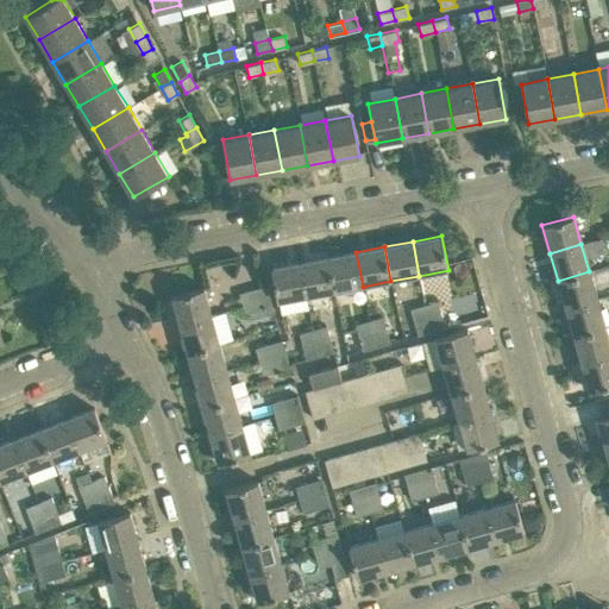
[(363,287),(356,252),(328,257),(334,292),(363,287)]
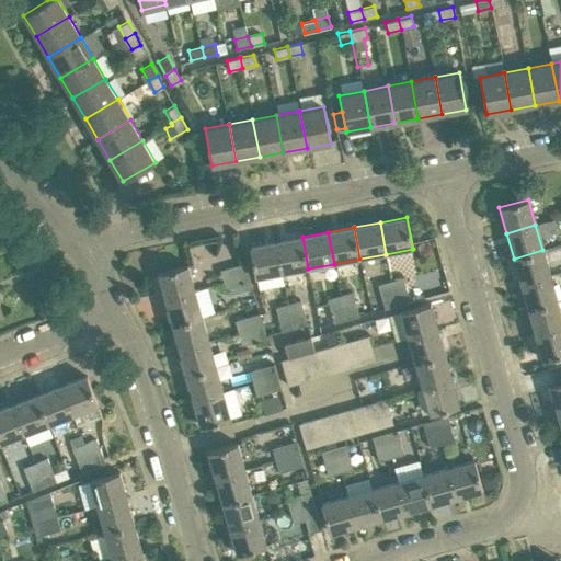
[(308,268),(302,237),(276,242),(282,274),(308,268)]
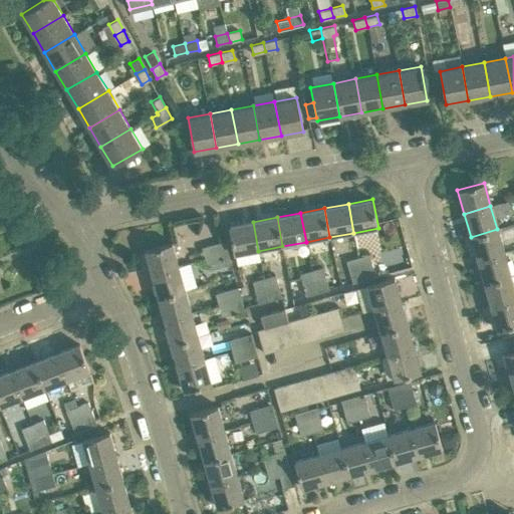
[(258,251),(253,222),(229,227),(234,255),(258,251)]
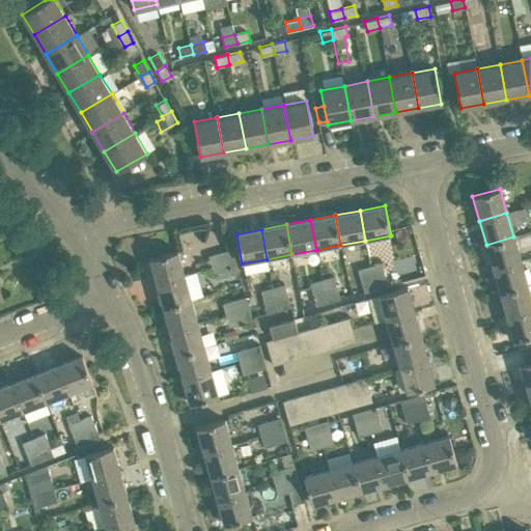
[(513,236),(486,245),(493,269),(521,260),(513,236)]
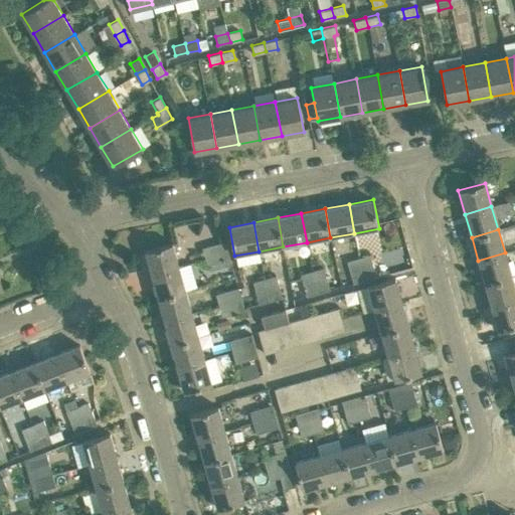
[(205,259),(228,252),(224,240),(202,247),(205,259)]
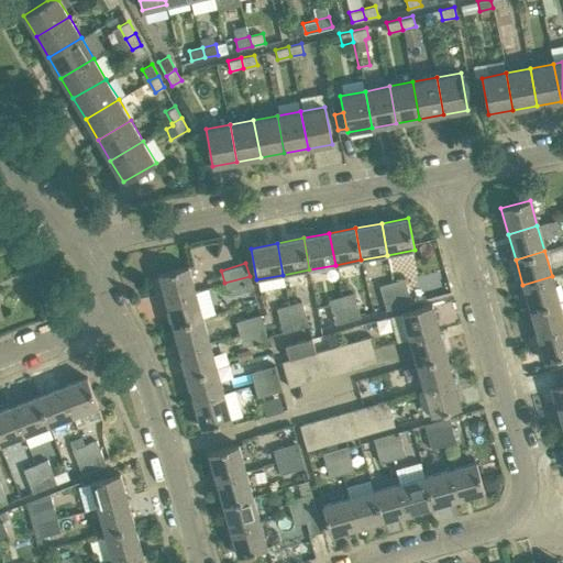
[(166,300),(195,293),(188,266),(158,274),(166,300)]
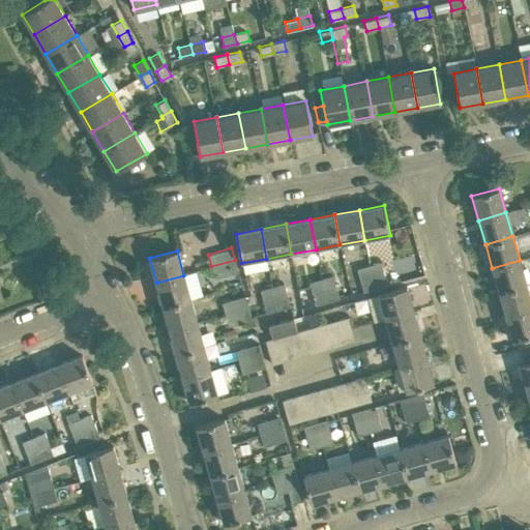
[(235,260),(211,266),(203,269),(206,281),(238,271),(235,260)]
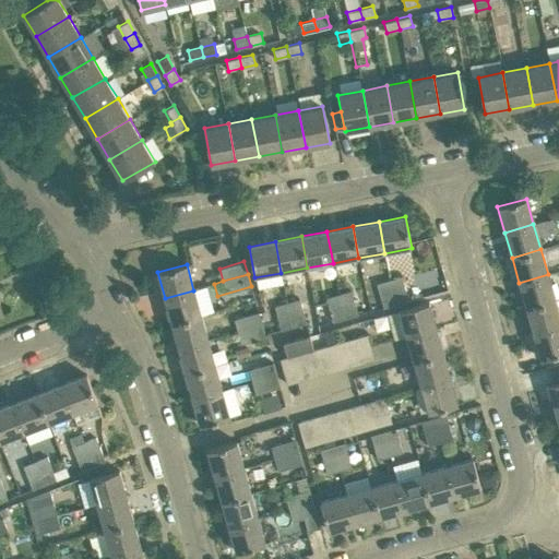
[(555,299),(548,274),(519,283),(526,308),(555,299)]
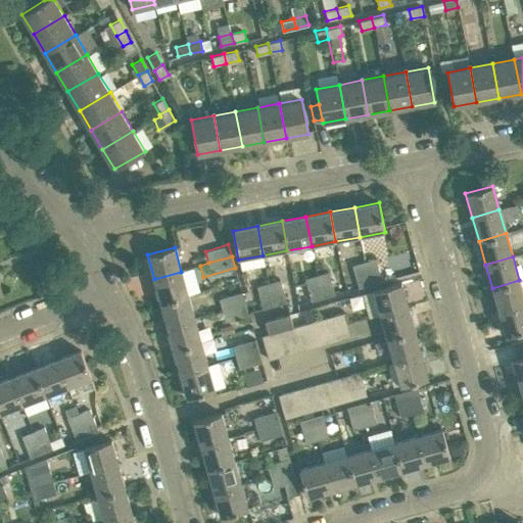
[(376,258),(364,262),(370,284),(382,281),(376,258)]
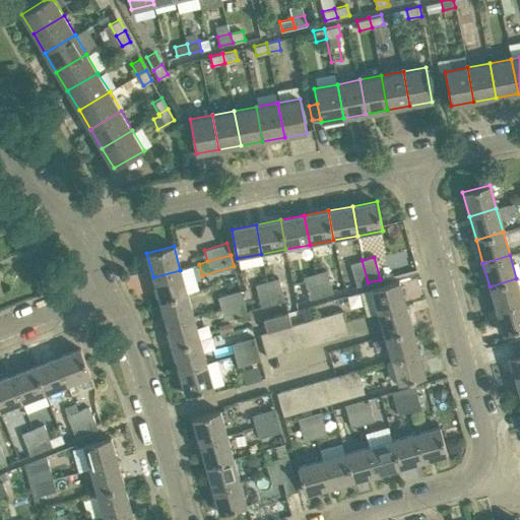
[(368,282),(362,260),(350,263),(356,286),(368,282)]
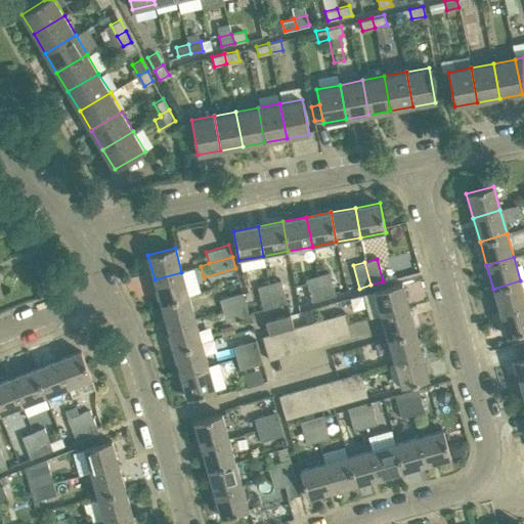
[(181,272),(155,279),(161,303),(188,296),(181,272)]
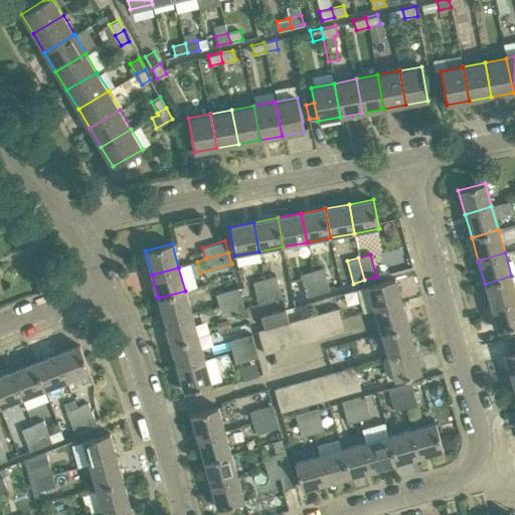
[(312,271),(318,293),(330,290),(323,268),(312,271)]
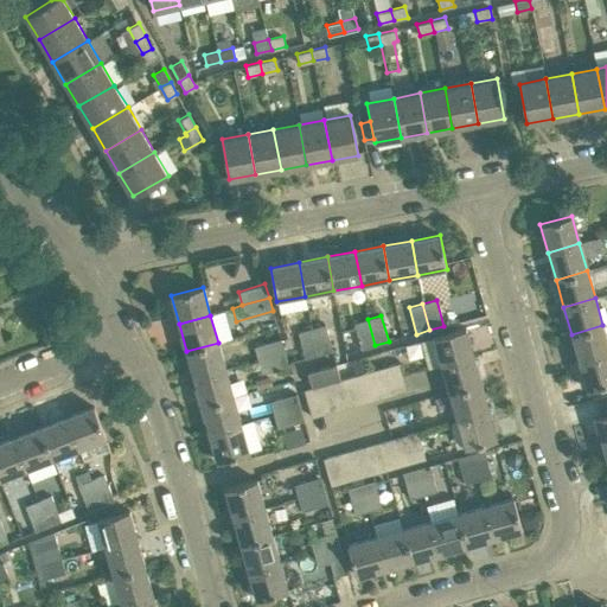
[(375,345),(368,319),(355,323),(362,350),(375,345)]
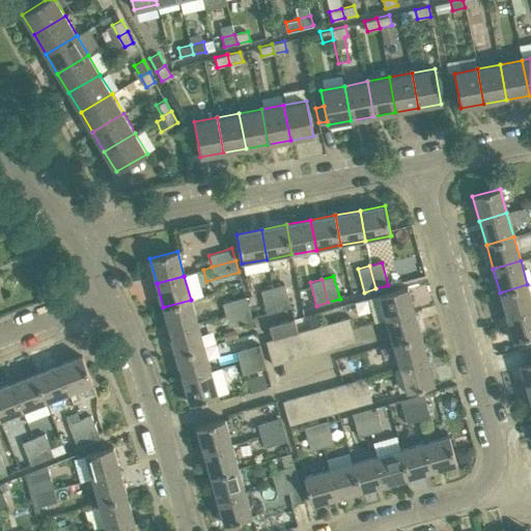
[(273,286),(279,310),(290,307),(284,283),(273,286)]
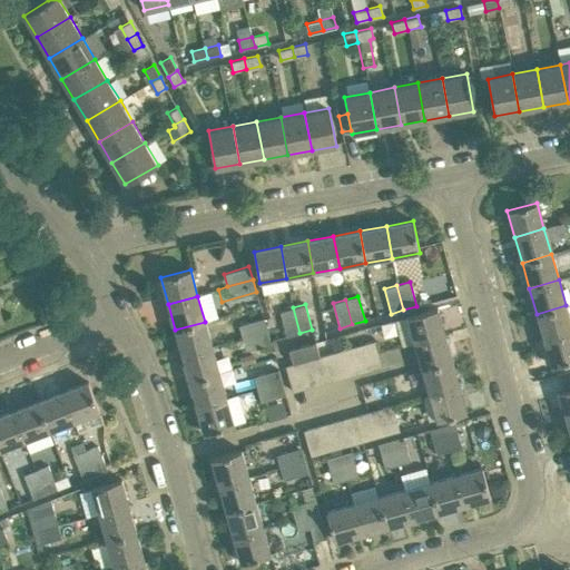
[(569,332),(569,320),(566,305),(537,314),(543,340),(569,332)]
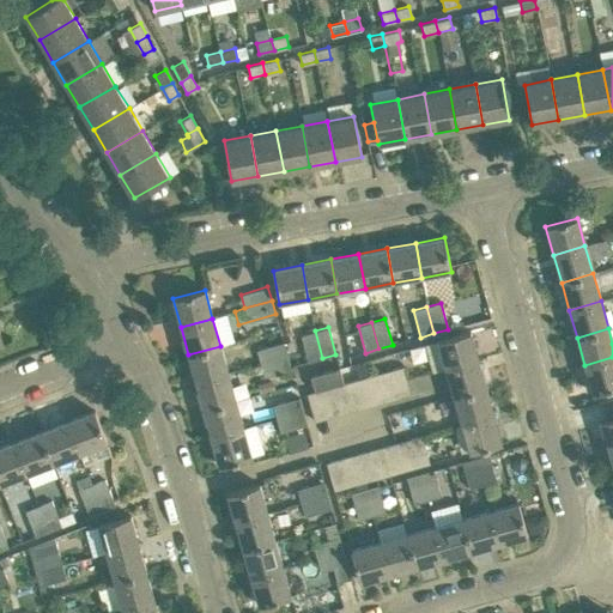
[(322,358),(315,331),(301,335),(308,362),(322,358)]
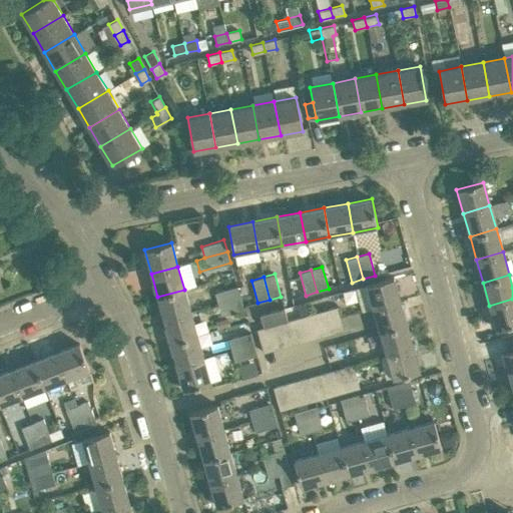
[(374,309),(400,302),(394,278),(367,285),(374,309)]
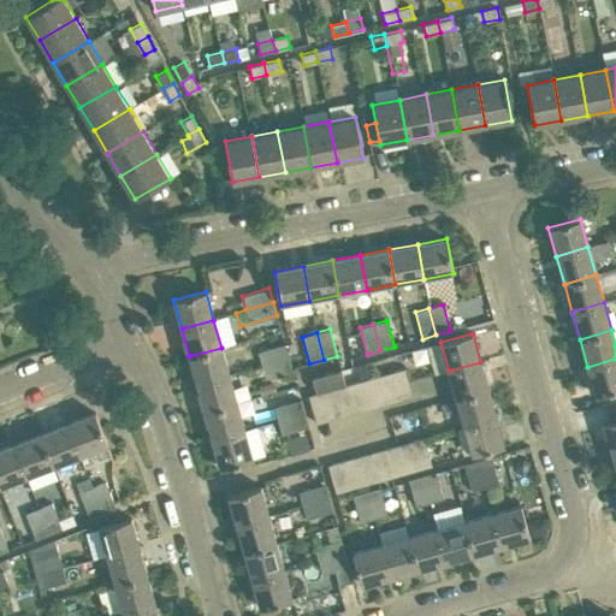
[(262,365),(289,359),(285,344),(258,351),(262,365)]
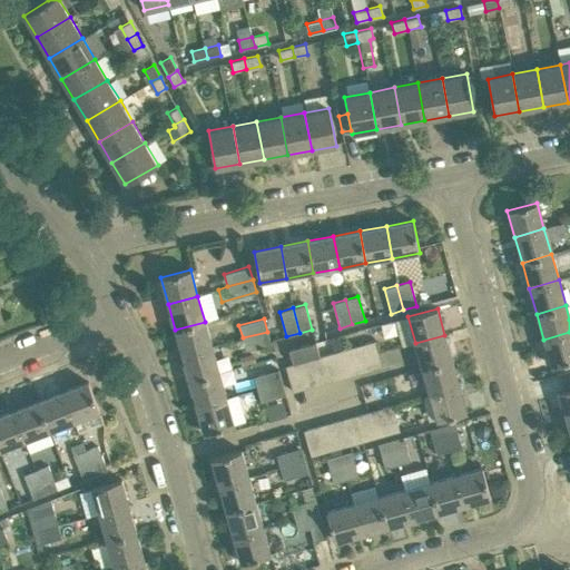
[(205,322),(175,330),(183,355),(212,347),(205,322)]
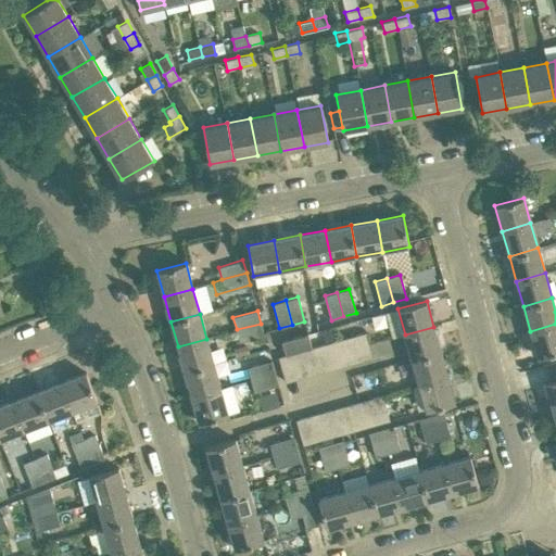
[(264,335),(261,324),(237,329),(240,342),(264,335)]
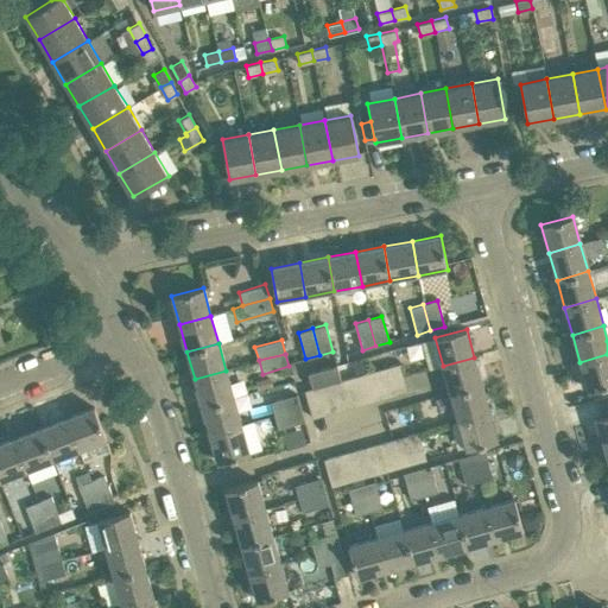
[(607,384),(607,354),(580,362),(588,391),(607,384)]
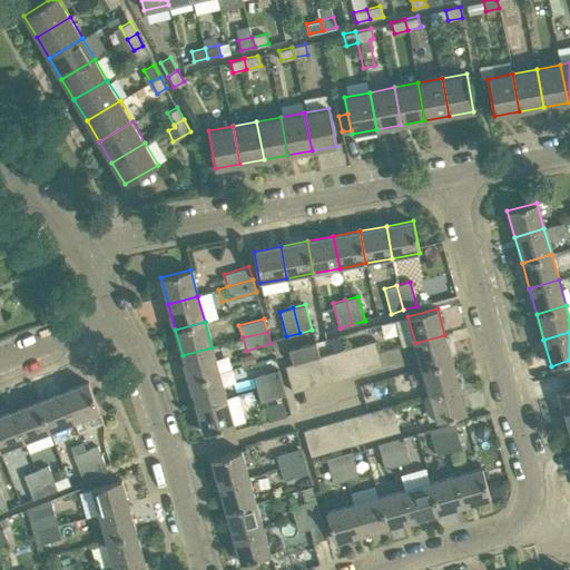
[(452,361),(444,335),(415,343),(422,369),(452,361)]
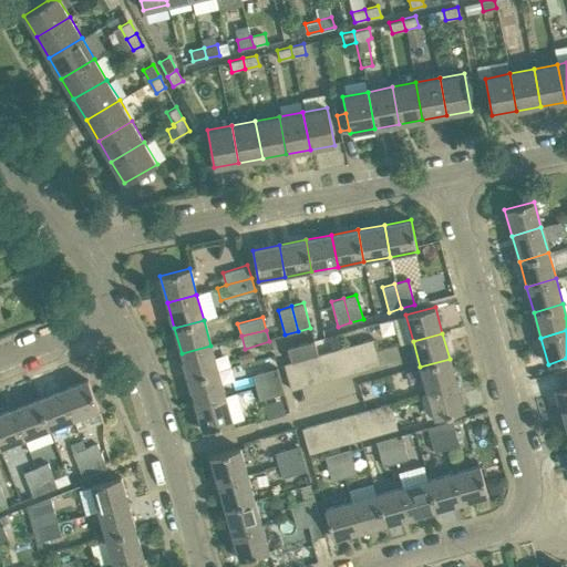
[(372,339),(348,346),(351,359),(375,352),(372,339)]
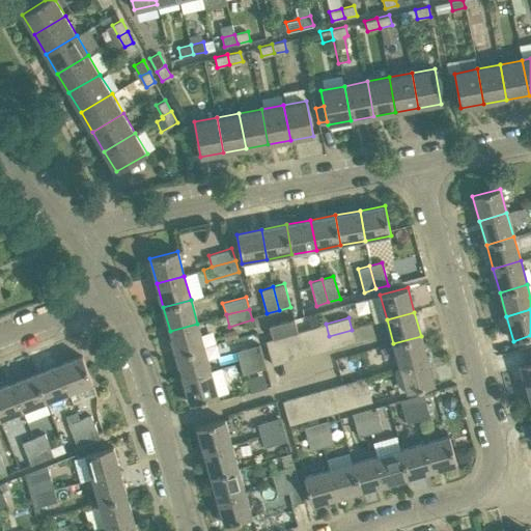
[(289,334),(298,332),(295,319),(269,327),(273,339),(277,338),(289,334)]
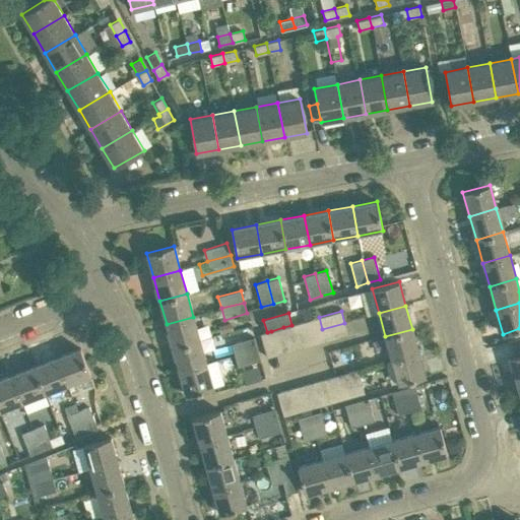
[(193,317),(167,324),(174,348),(200,340),(193,317)]
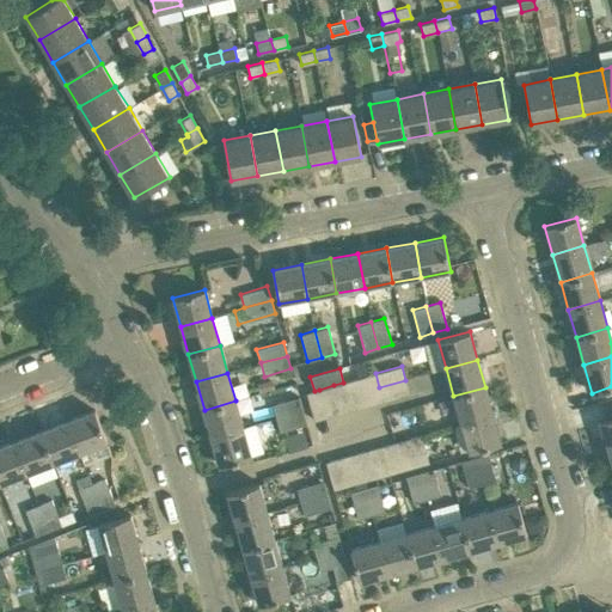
[(379,387),(375,373),(361,378),(369,405),(384,402),(379,387)]
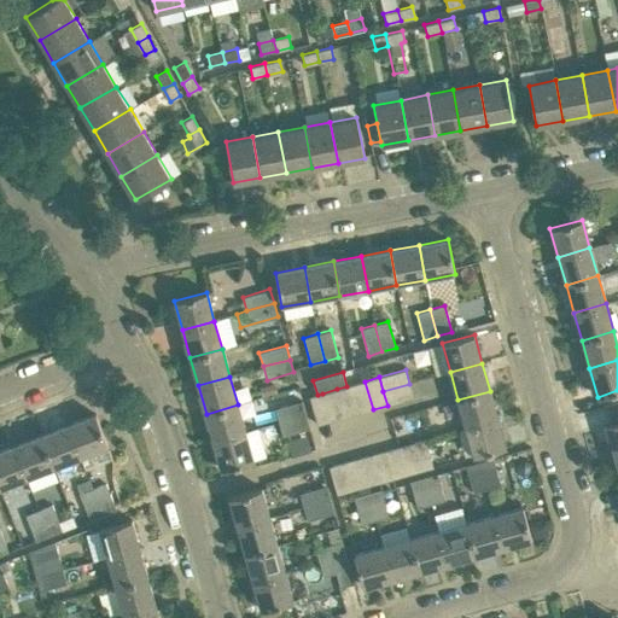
[(373,409),(365,382),(351,385),(359,414),(373,409)]
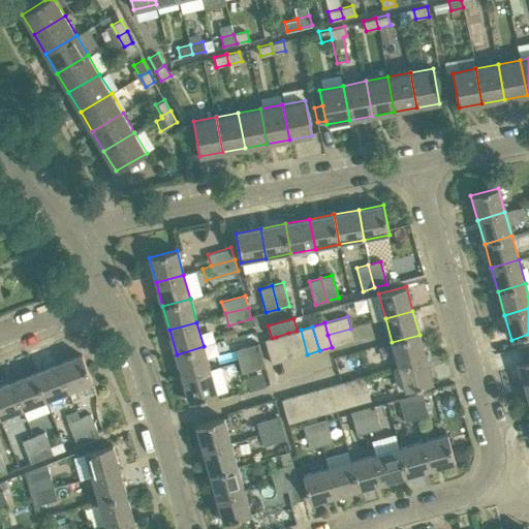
[(236,328),(226,331),(228,339),(238,336),(236,328)]
